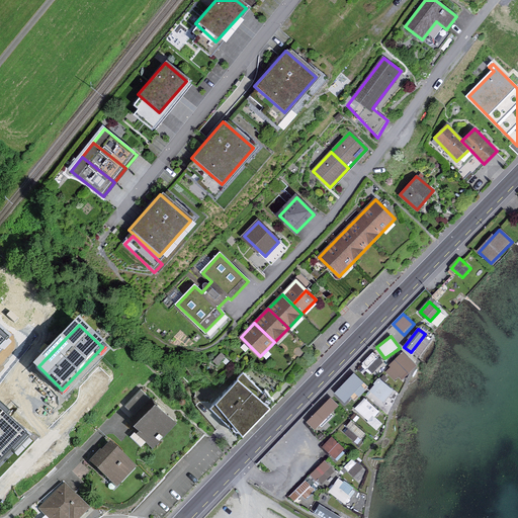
[(416,366),(403,352),(383,370),(395,381),(400,377),(403,379),(416,366)]
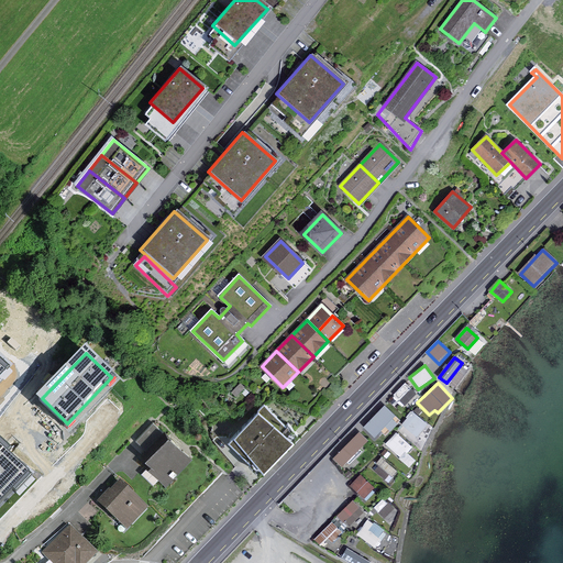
[(293,437),(262,407),(231,438),(262,468),(293,437)]
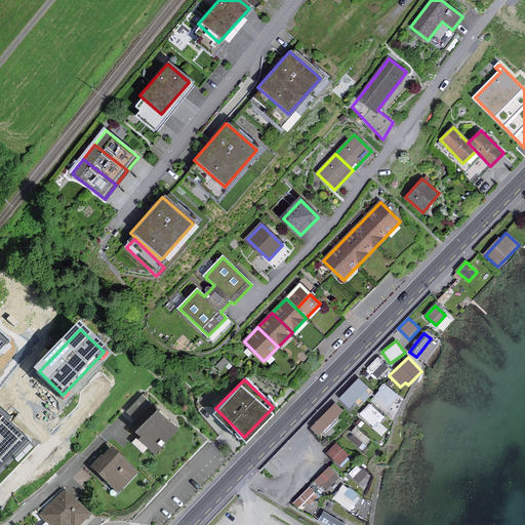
[(359,379),(340,399),(350,407),(368,389),(359,379)]
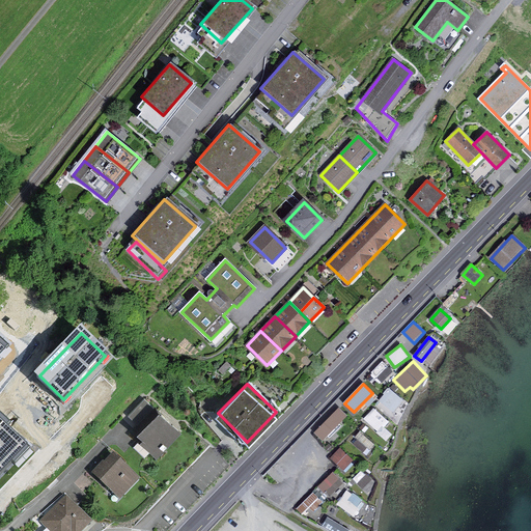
[(404,400),(391,388),(380,400),(393,413),(404,400)]
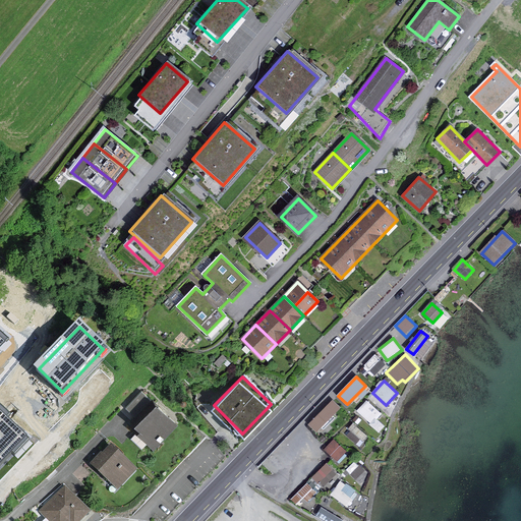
[(342,409),(332,399),(307,425),(317,435),(342,409)]
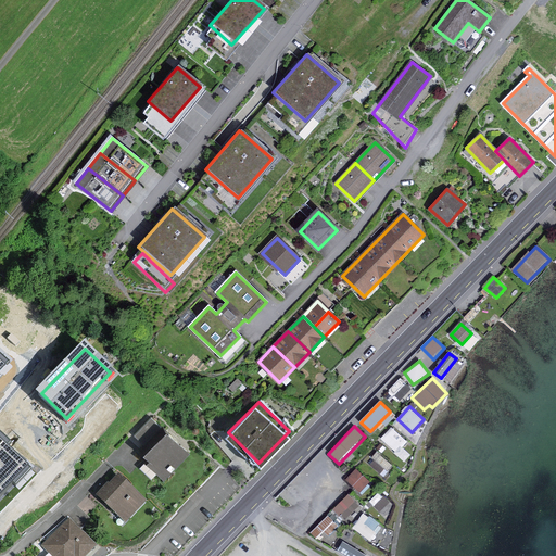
[(403,446),(407,442),(392,427),(380,439),(404,463),(412,455),(403,446)]
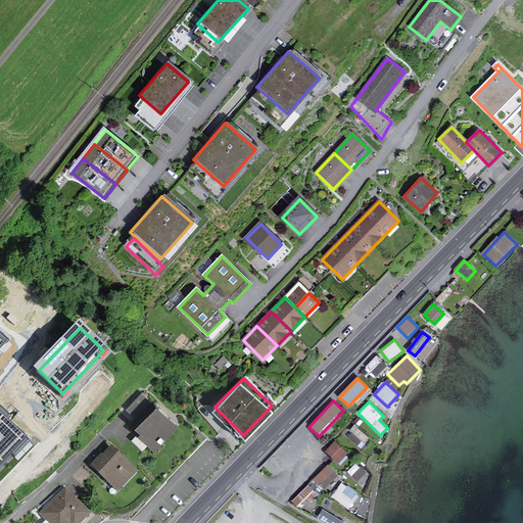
[(156,406),(138,426),(157,444),(177,425),(156,406)]
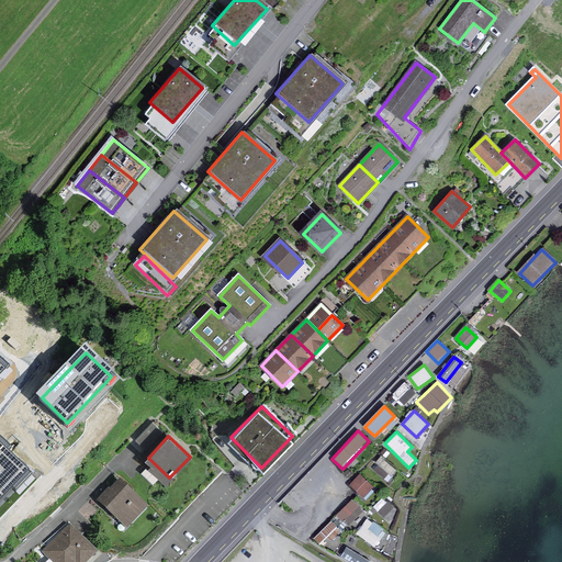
[(372,468),(386,481),(396,470),(381,457),(372,468)]
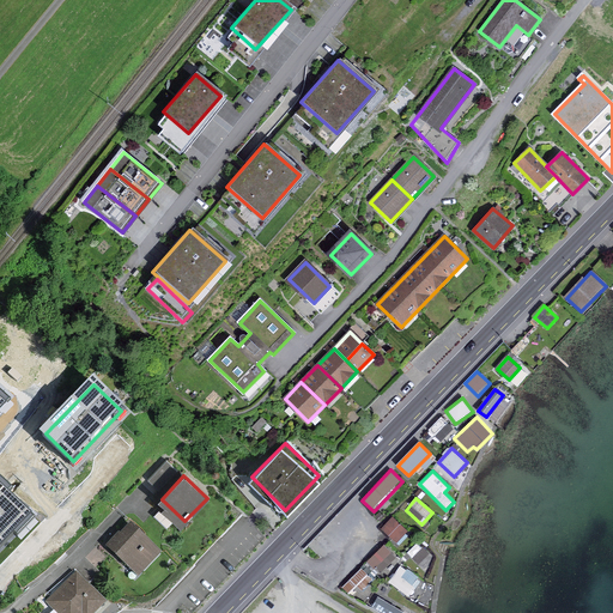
[(393,520),(384,529),(396,540),(405,532),(393,520)]
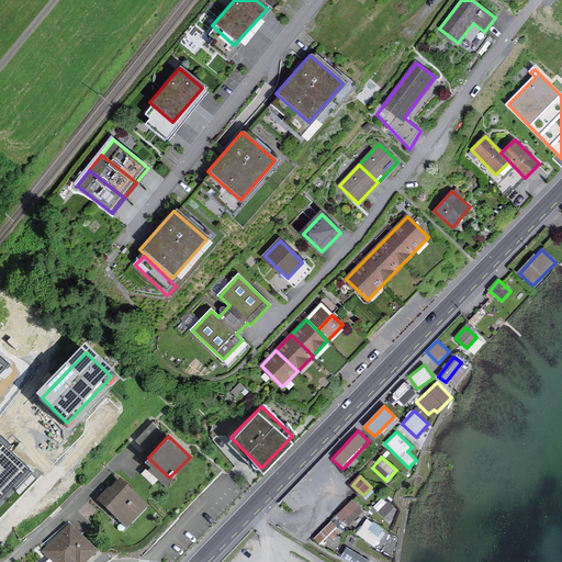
[(147,504),(120,479),(99,501),(127,526),(147,504)]
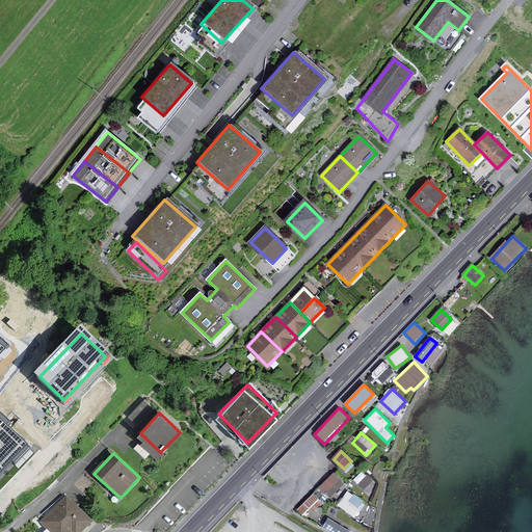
[(344,484),(334,473),(318,488),(329,499),(344,484)]
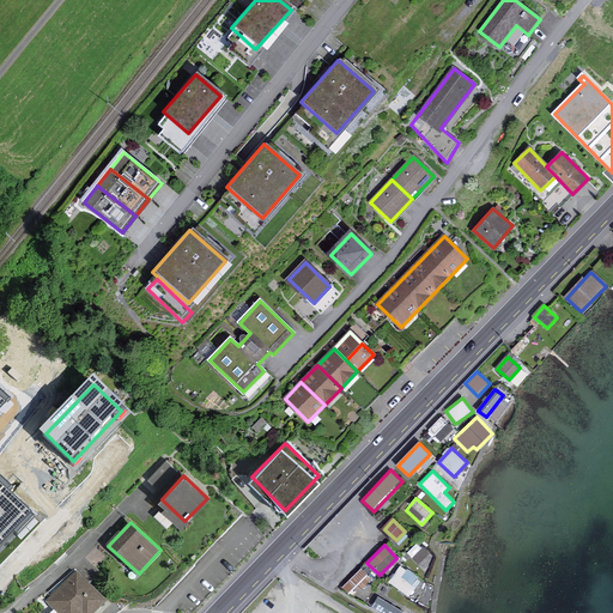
[(436,558),(424,546),(412,558),(423,570),(436,558)]
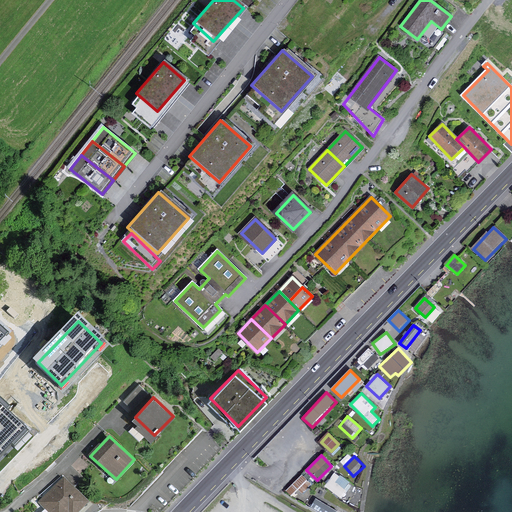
[(351,485),(334,473),(325,486),(342,498),(351,485)]
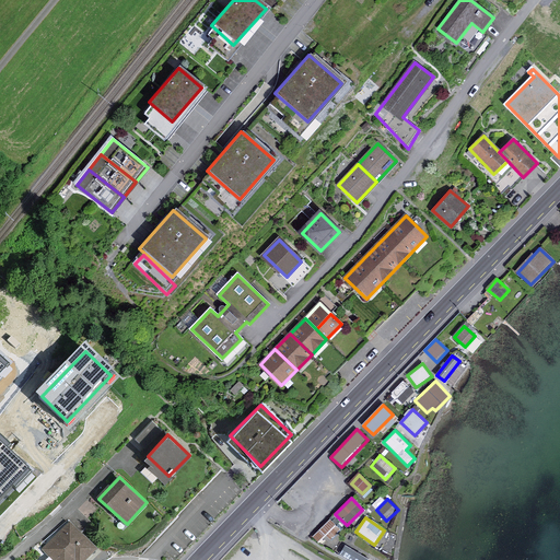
[(336,526),(329,520),(312,535),(318,543),(336,526)]
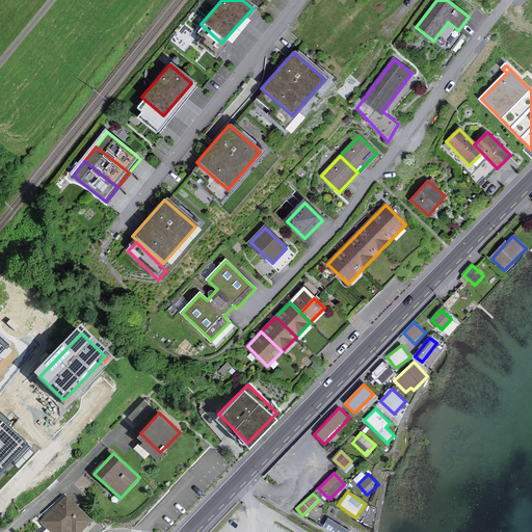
[(79,531),(89,523),(67,499),(41,523),(49,531),(70,531),(72,531),(79,531)]
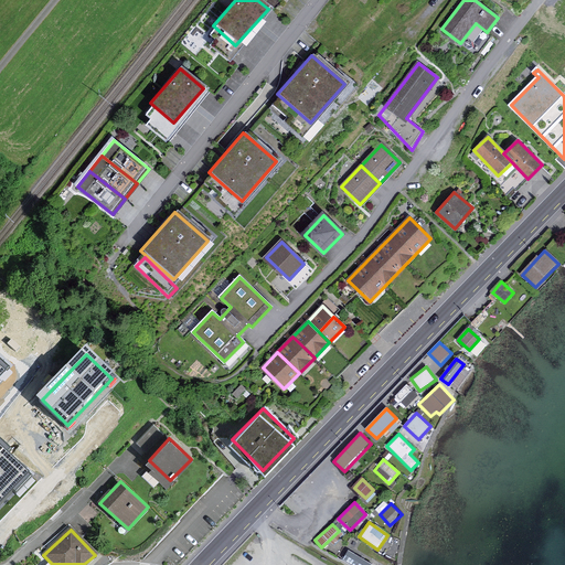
[(348,550),(342,558),(354,564),(371,564),(373,563),(348,550)]
